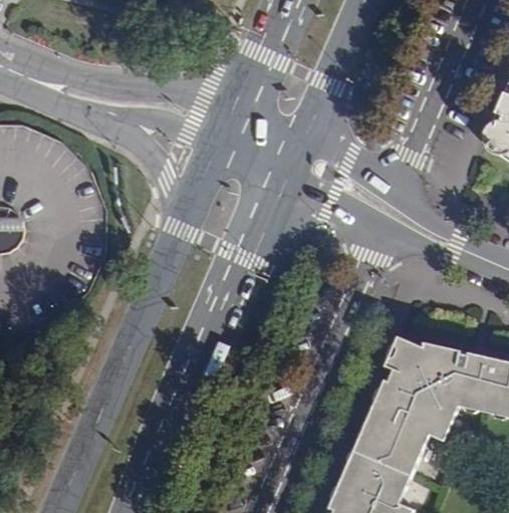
[(508,73),(508,77),(508,93),(507,99),(500,96),(491,117),(499,120),(496,125),(487,125),(480,135),(479,141),(480,148),(482,153),(488,158),(499,161),(500,160),(507,156),(508,157),(508,73)]
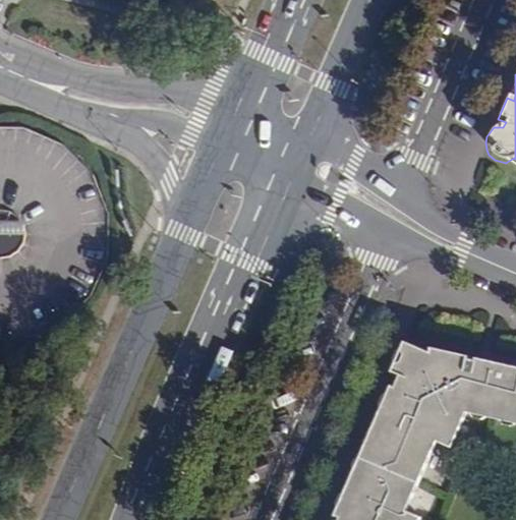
[(515,95),(515,78),(508,94),(507,98),(514,101),(515,95)]
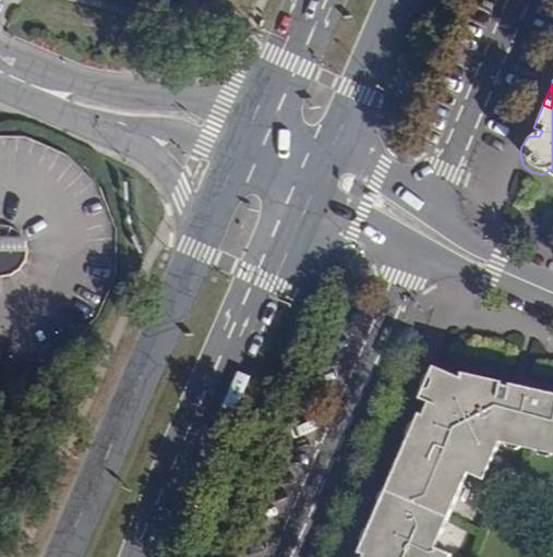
[(542,131),(533,128),(530,134),(529,136),(539,136),(542,131)]
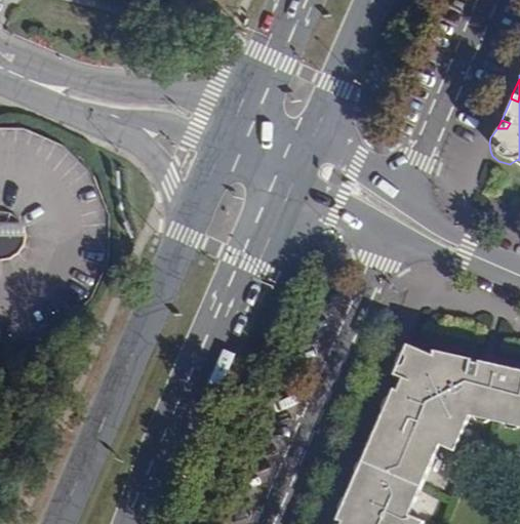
[(519,160),(518,159),(511,163),(510,164),(519,170),(519,160)]
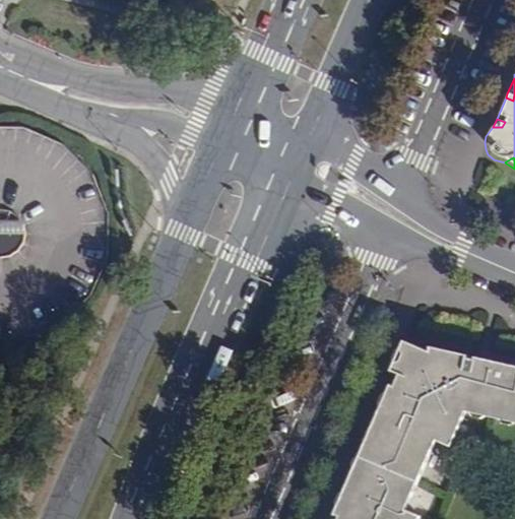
[(514,366),(472,355),(471,360),(462,359),(462,353),(427,345),(426,349),(400,338),(395,348),(400,352),(397,361),(390,361),(386,369),(395,373),(391,384),(387,383),(383,393),(387,397),(384,403),(377,405),(366,432),(370,436),(361,455),(355,457),(338,495),(342,496),(338,505),(334,503),(329,514),(335,515),(333,518),(413,518),(415,515),(401,508),(431,440),(445,446),(461,410),(467,411),(470,408),(478,409),(480,414),(498,419),(501,415),(508,416),(511,422),(514,423),(514,366)]
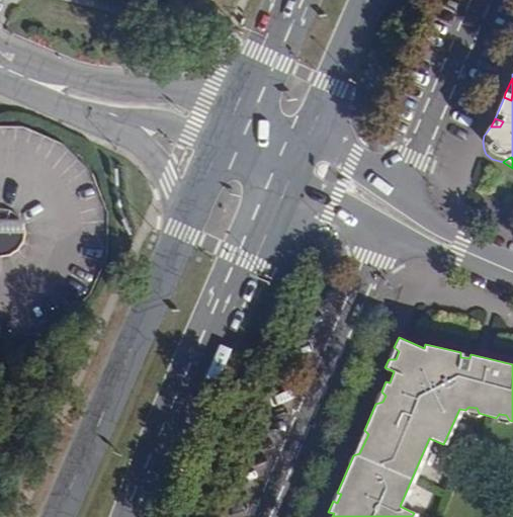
[(399,351),(394,347),(389,359),(396,359),(399,351)]
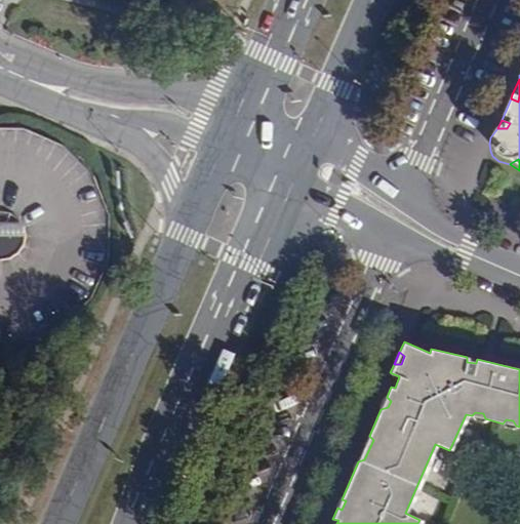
[(391,401),(387,397),(381,409),(388,407),(391,401)]
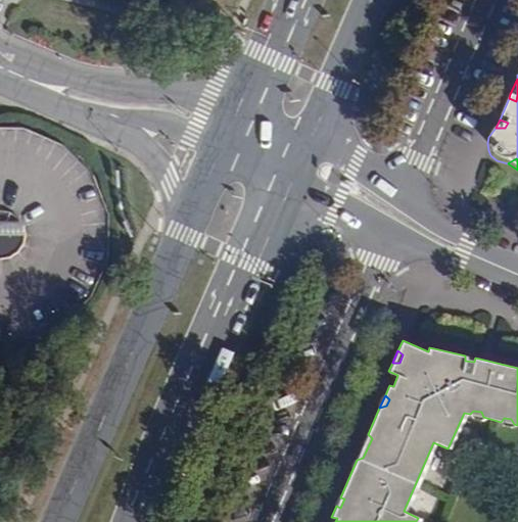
[(372,438),(368,434),(358,457),(357,460),(363,458),(372,438)]
